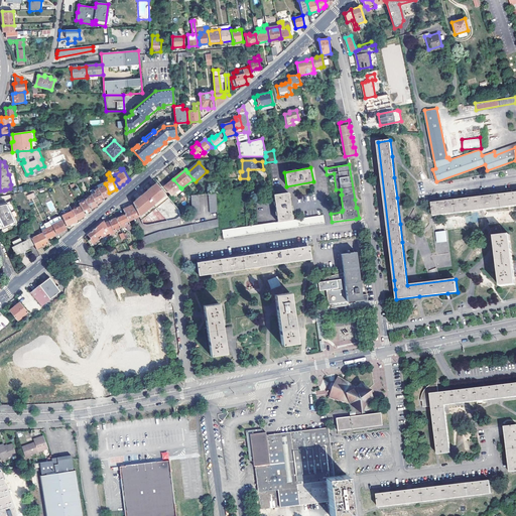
[(180,187),(173,179),(164,186),(171,195),(180,187)]
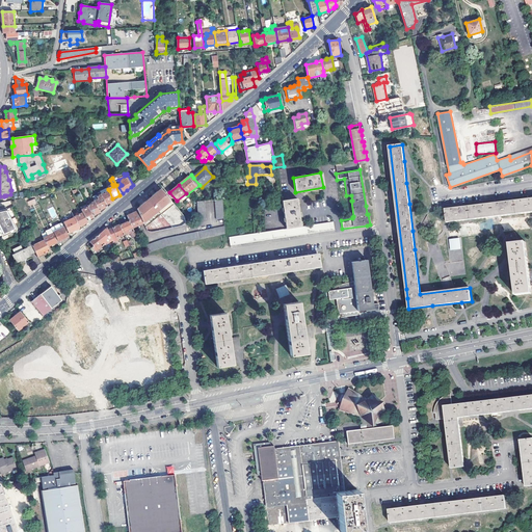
[(161,189),(151,197),(148,201),(137,209),(138,211),(143,222),(148,232),(153,232),(186,225),(184,217),(161,189)]
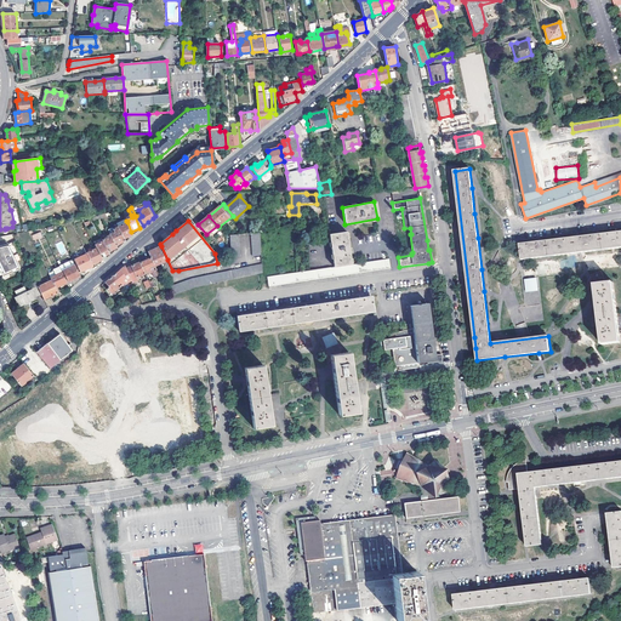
[(119,227),(125,238),(132,234),(131,232),(127,222),(119,227)]
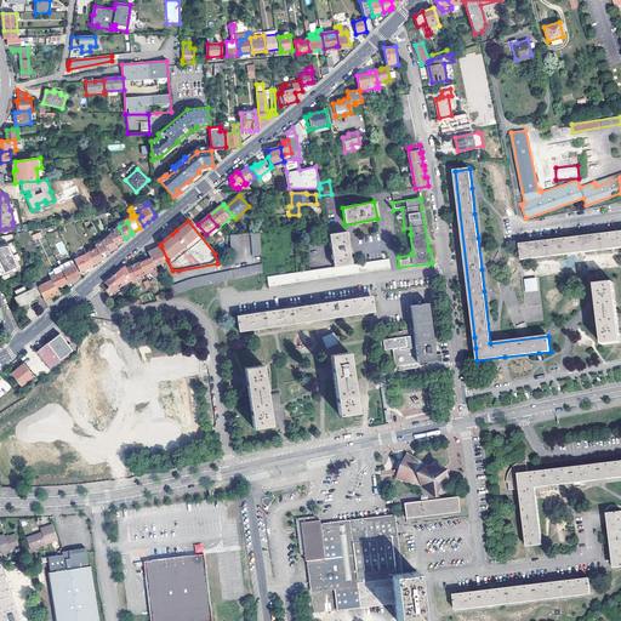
[(125,238),(119,227),(114,229),(114,227),(108,231),(110,234),(115,245),(125,240),(125,238)]
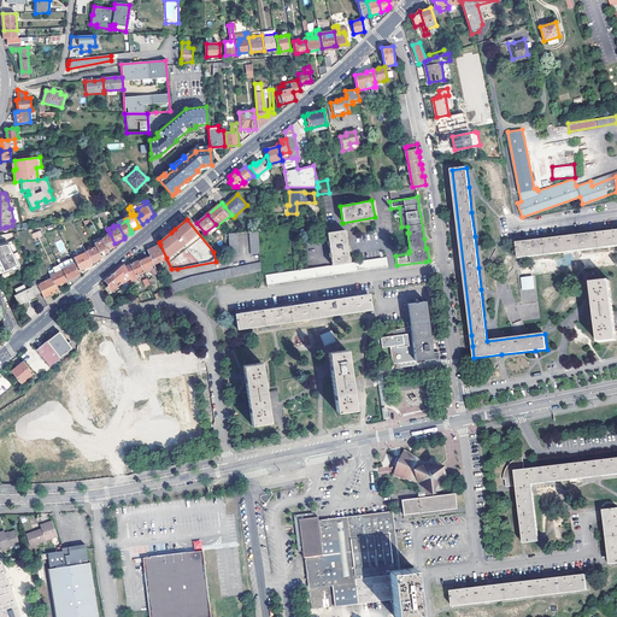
[(327,233),(331,265),(333,265),(336,264),(341,264),(346,263),(348,263),(344,230),(327,233)]
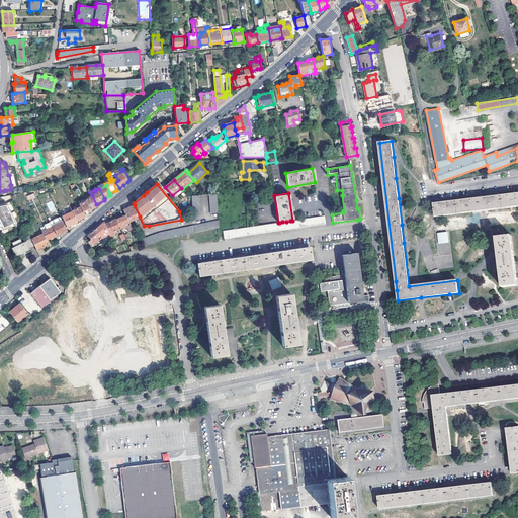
[(517,194),(433,205),(435,218),(443,217),(473,212),(483,211),(511,207),(517,206),(517,194)]
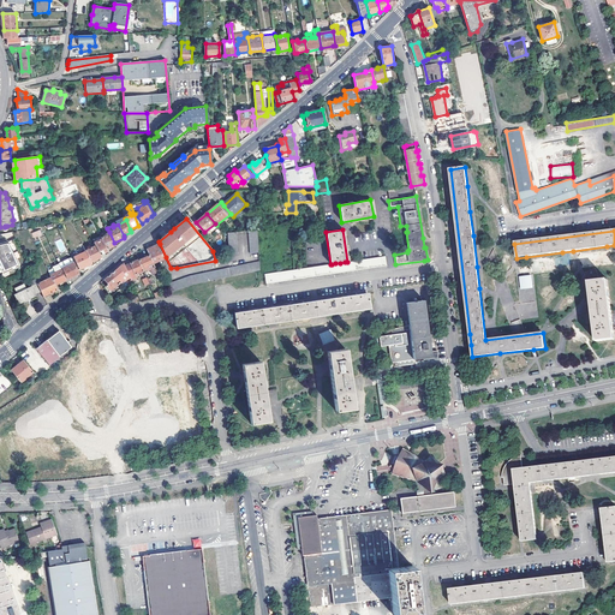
[(115,245),(114,243),(109,232),(106,234),(106,236),(102,238),(103,238),(108,249),(115,245)]
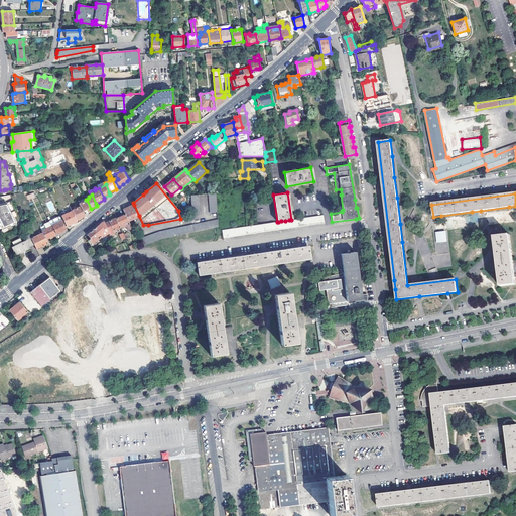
[(199,195),(191,196),(192,214),(200,214),(199,195)]
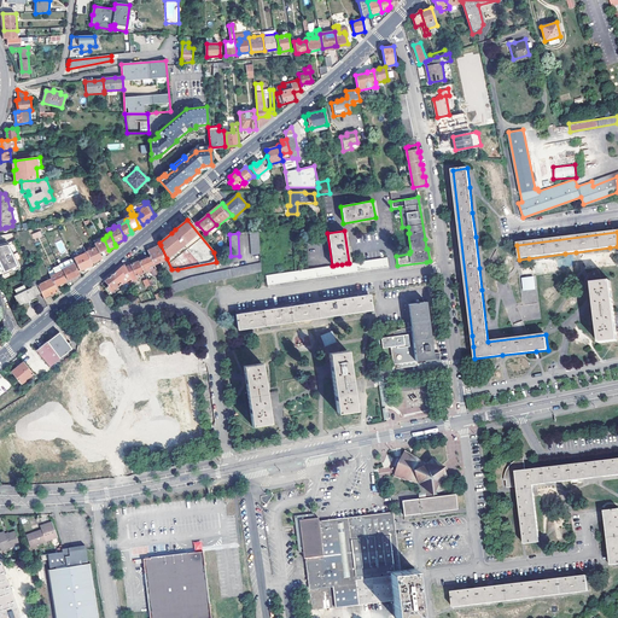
[(7,239),(0,242),(0,269),(3,275),(21,267),(7,239)]
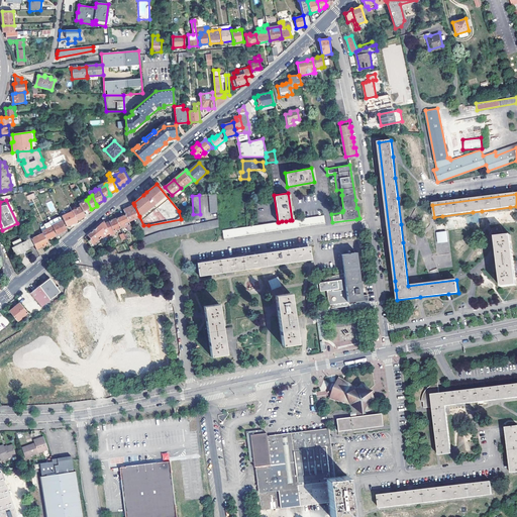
[(81,206),(85,214),(91,210),(91,209),(87,200),(80,204),(81,206)]
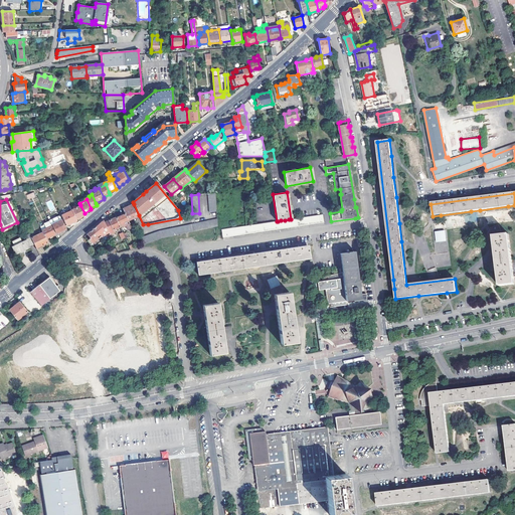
[(123,208),(125,213),(129,220),(135,217),(139,215),(134,204),(128,206),(123,208)]
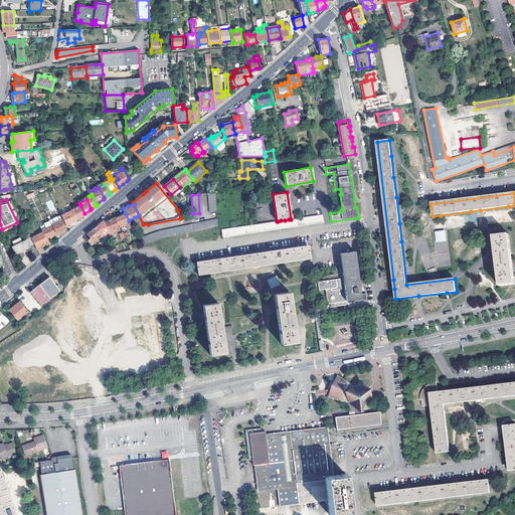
[(72,209),(72,210),(76,219),(86,215),(84,213),(80,205),(72,209)]
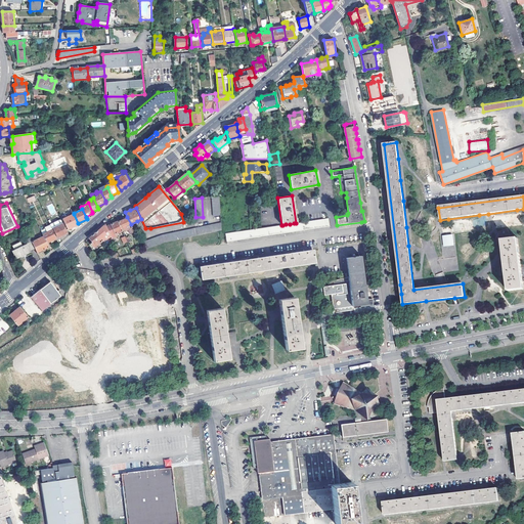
[(61,219),(67,230),(79,224),(78,223),(74,214),(61,219)]
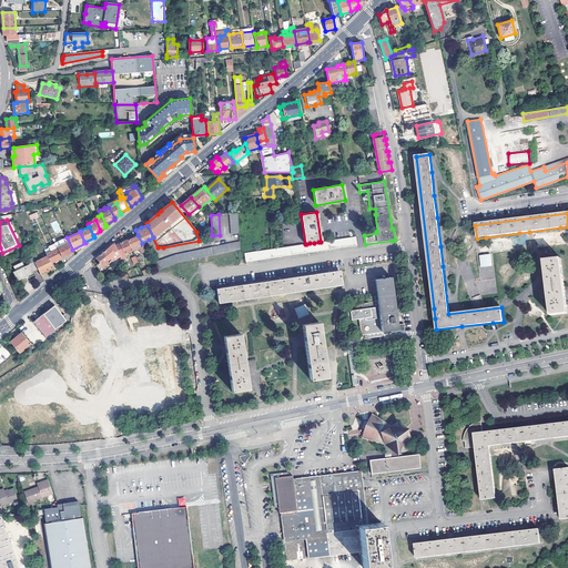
[(139,249),(141,253),(145,251),(142,243),(138,235),(129,240),(133,250),(137,249),(137,250),(139,249)]
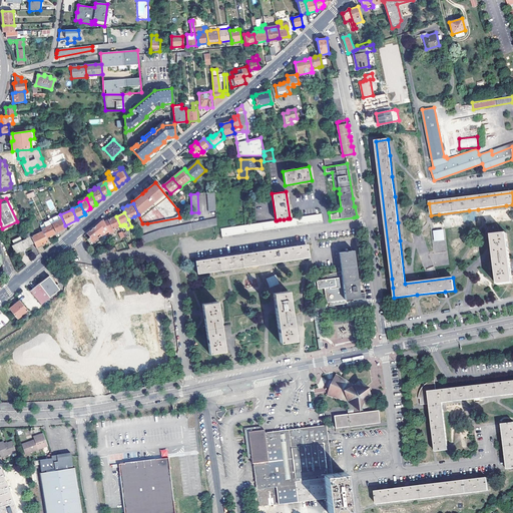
[(49,219),(51,224),(55,233),(56,234),(60,233),(61,236),(67,230),(65,225),(60,214),(49,219)]
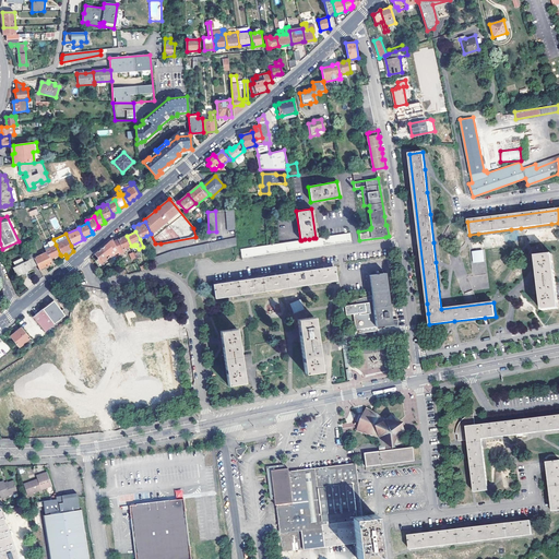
[(126,236),(114,241),(118,252),(119,254),(123,252),(125,251),(123,250),(131,247),(131,246),(127,236),(126,236)]
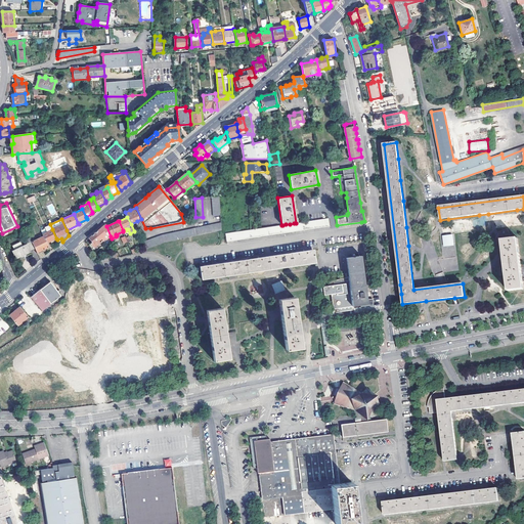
[(163,243),(217,231),(220,230),(220,223),(162,235),(161,235),(144,242),(146,249),(163,243)]
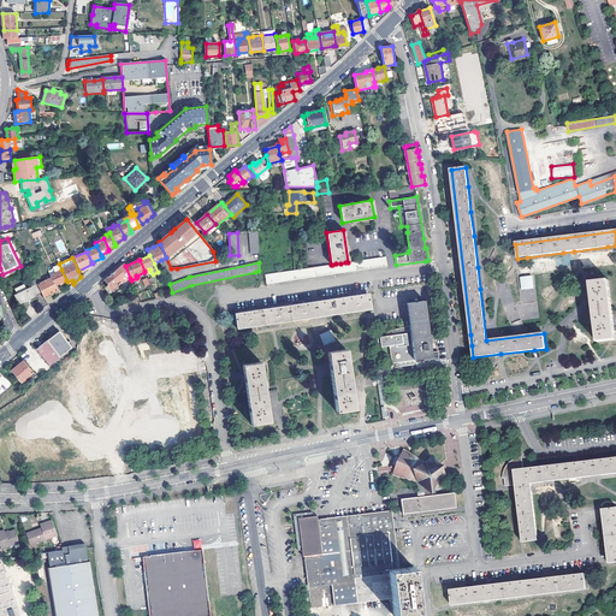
[(130,278),(125,266),(125,264),(119,268),(112,274),(120,284),(124,280),(125,282),(130,278)]
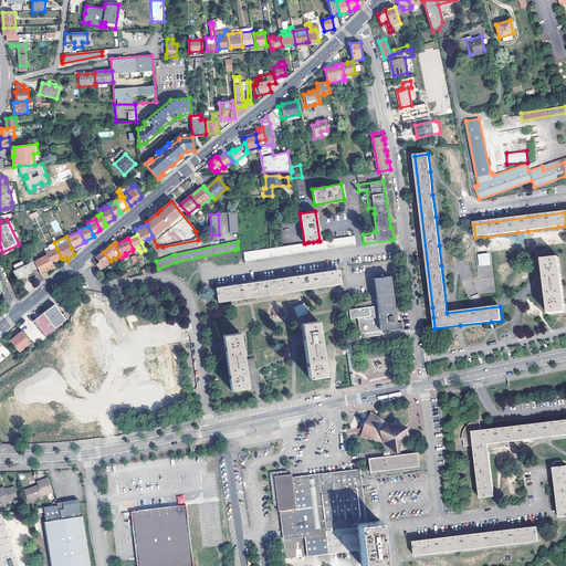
[(281,248),(282,257),(291,254),(289,245),(281,248)]
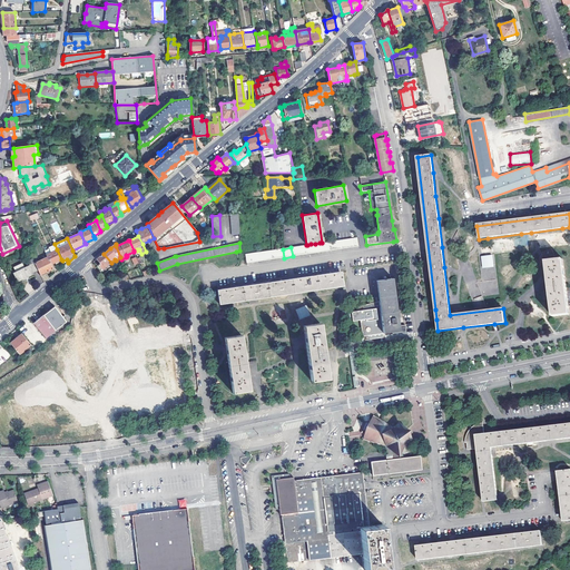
[(48,257),(51,264),(55,262),(56,264),(60,262),(60,259),(61,259),(57,249),(52,252),(47,255),(48,257)]
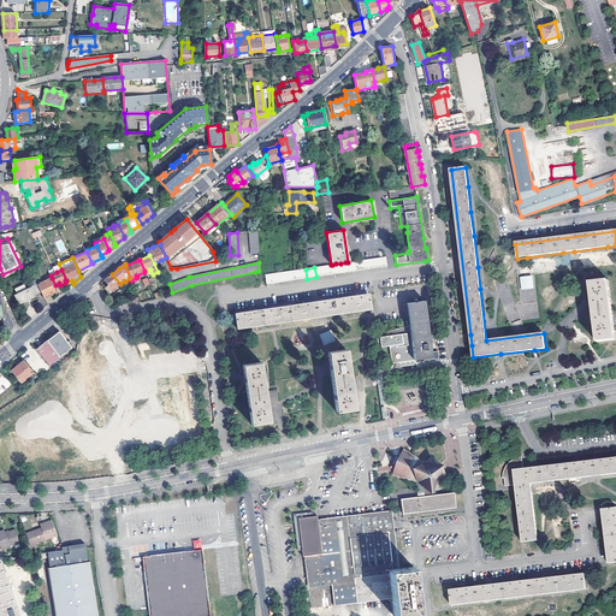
[(111,291),(120,284),(112,274),(108,278),(107,279),(111,284),(107,286),(111,291)]
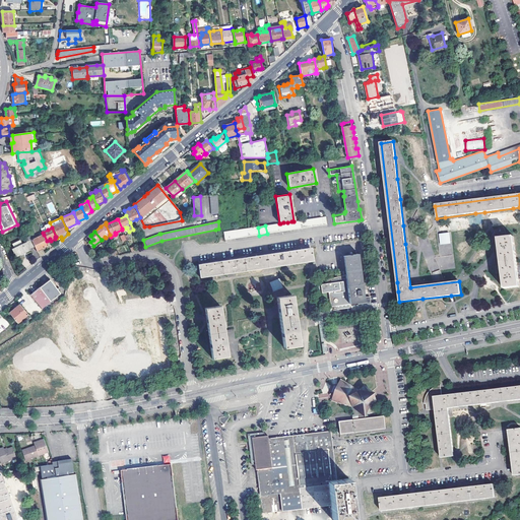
[(439,244),(451,244),(450,233),(439,233),(439,244)]
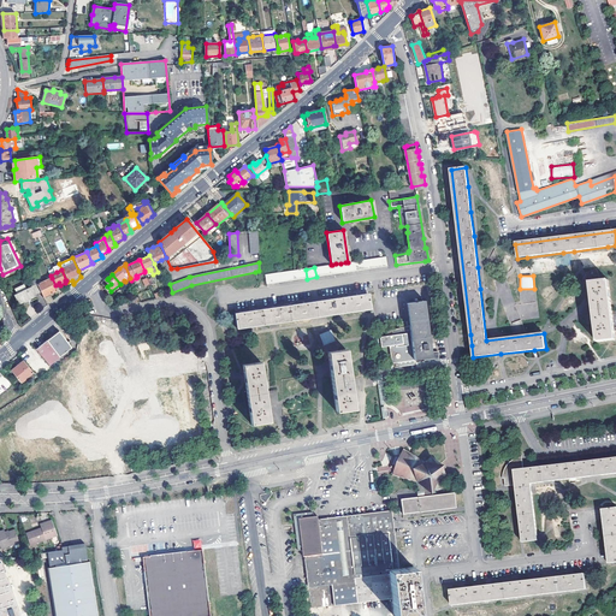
[(609,277),(587,279),(592,342),(615,341),(609,277)]
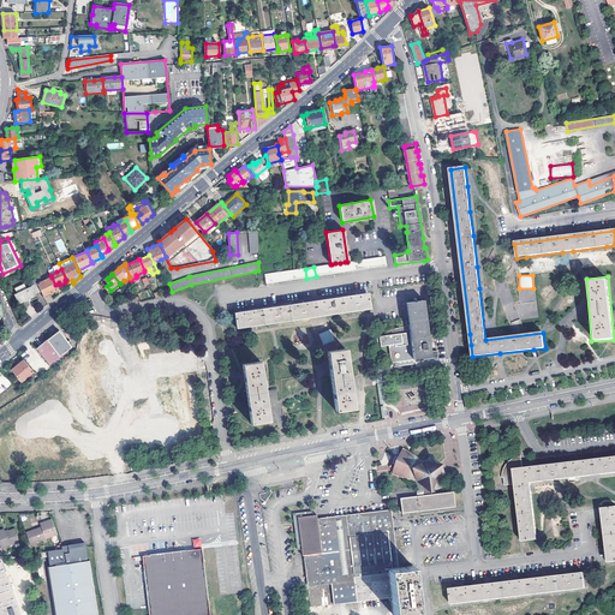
[(25,282),(16,287),(12,290),(19,304),(42,292),(37,284),(35,278),(29,281),(25,282)]
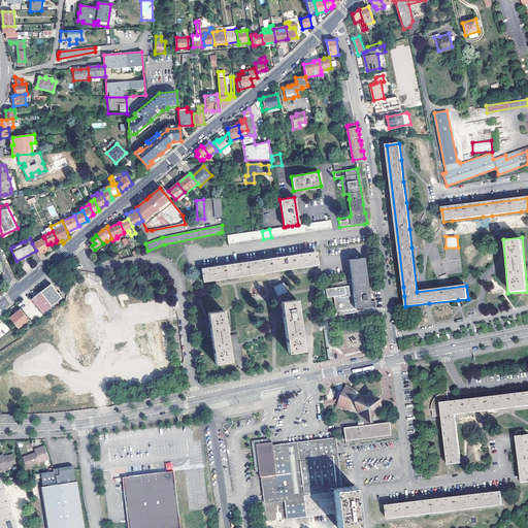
[(13,246),(22,242),(20,238),(11,242),(13,246)]
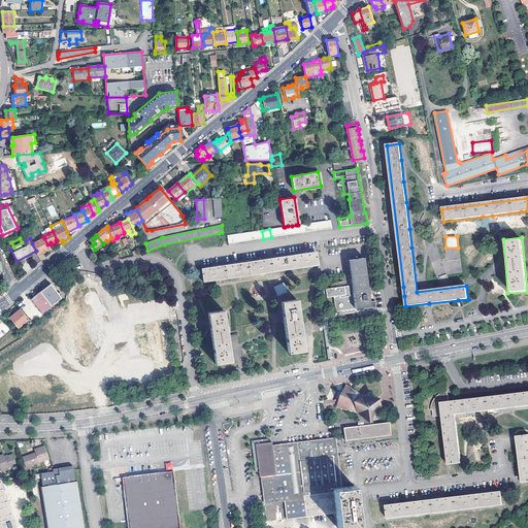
[(32,243),(36,251),(37,255),(42,253),(50,249),(47,244),(44,238),(32,243)]
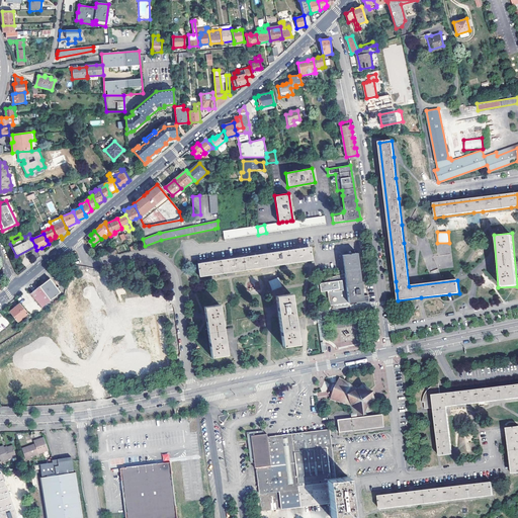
[(307,261),(312,260),(310,248),(255,256),(197,265),(199,277),(213,275),(230,272),(256,268),(286,264),(307,261)]
